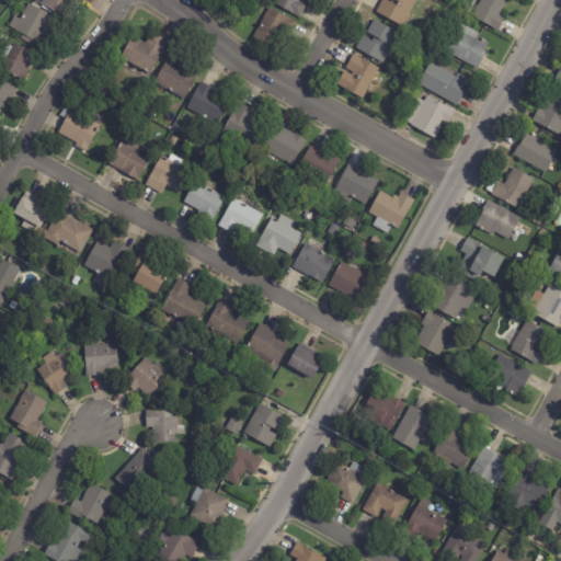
[(72,0),(64,16),(35,0),(72,0)]
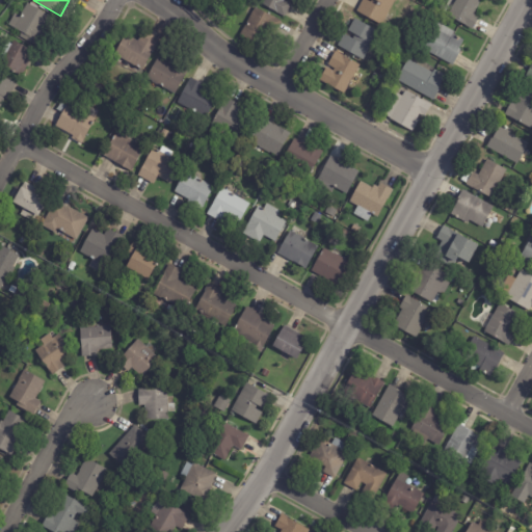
[(293,0),(292,2),(285,17),(261,4),(263,0),(293,0)]
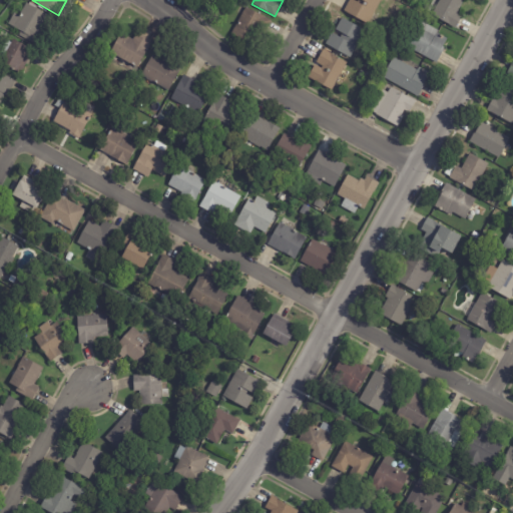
[(381,0),(374,14),(368,24),(344,11),(350,0),(353,0),(355,1),(355,0),(381,0)]
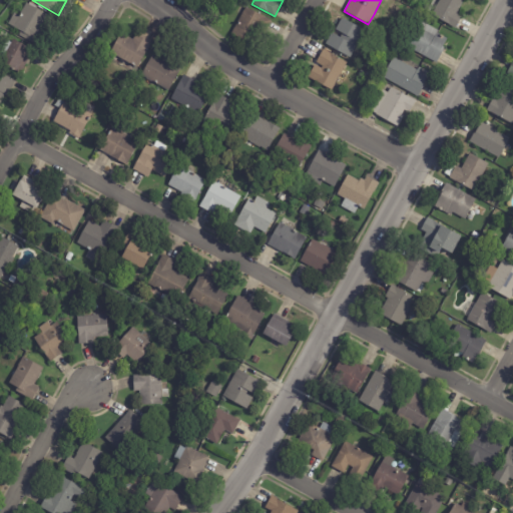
[(462,18),(457,28),(432,14),(440,0),(464,0),(457,14),(463,17),(462,18)]
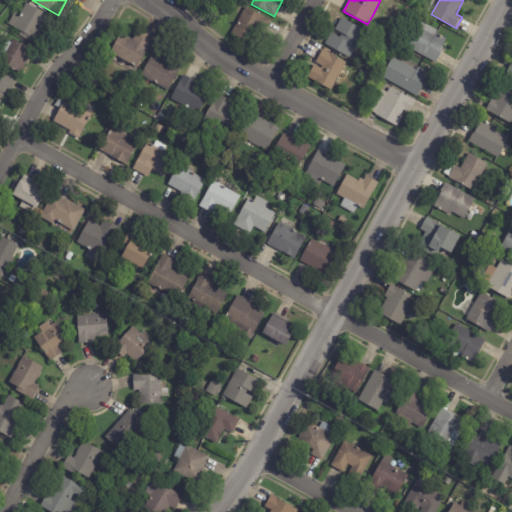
[(42,30),(38,39),(8,24),(14,14),(19,17),(20,16),(26,3),(47,14),(41,26),(44,28),(42,30)]
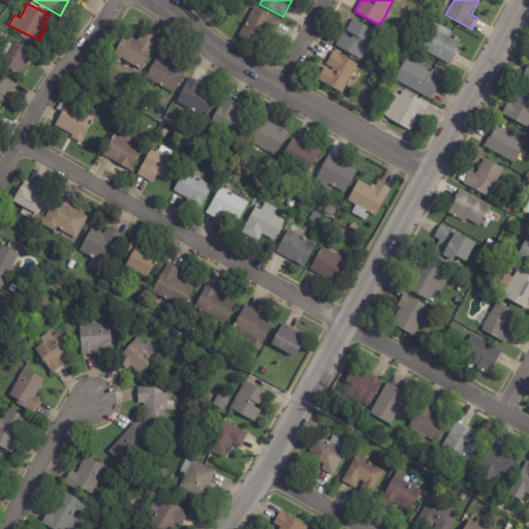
[(279,23),(273,35),(265,31),(257,45),(239,35),(254,7),(280,22),(279,23)]
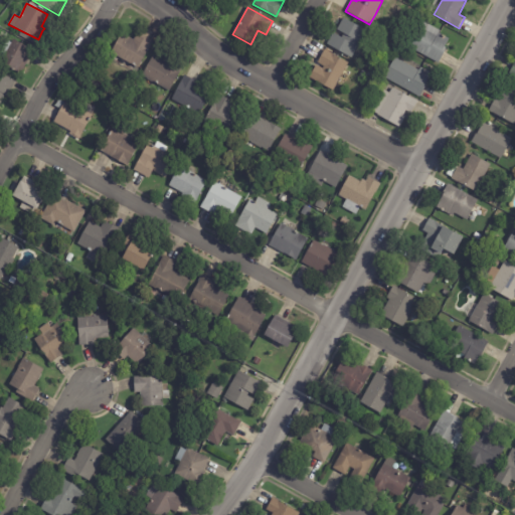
[(360,44),(352,58),(327,45),(334,33),(342,38),(345,34),(338,30),(344,18),(367,30),(360,44)]
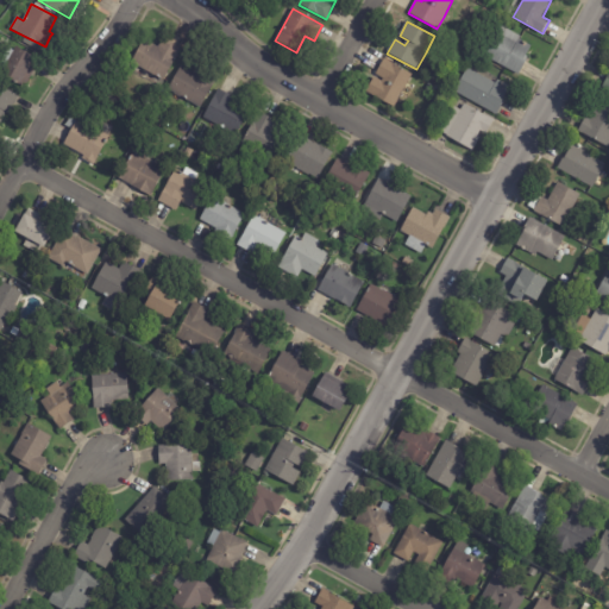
[(526,63),(519,75),(485,57),(502,27),(521,37),(519,41),(534,48),(526,63)]
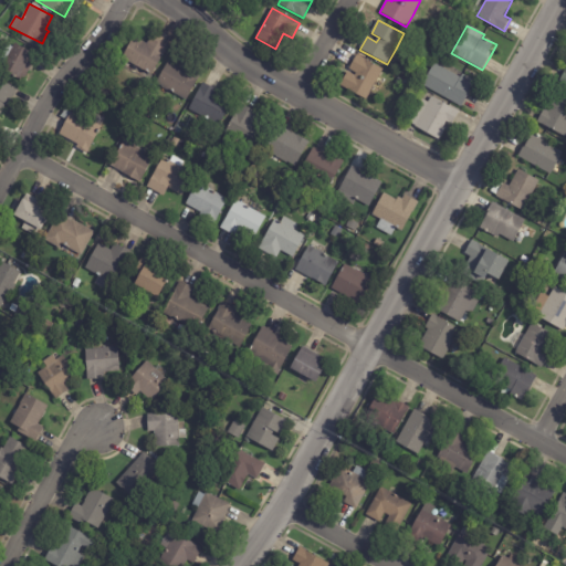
[(157,39),(168,46),(152,75),(122,58),(134,37),(146,44),(152,37),(157,39)]
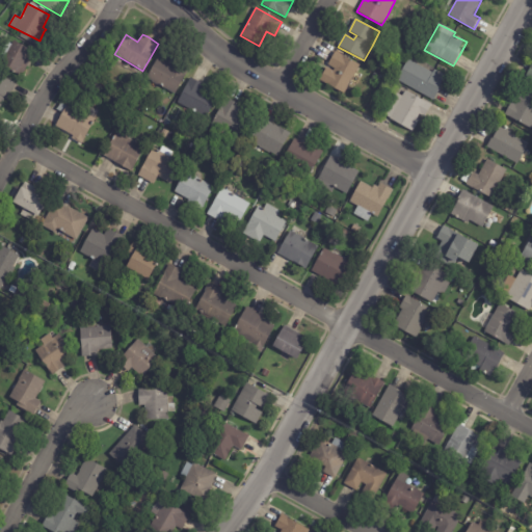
[(33,53),(21,76),(1,64),(14,41),(34,52),(33,53)]
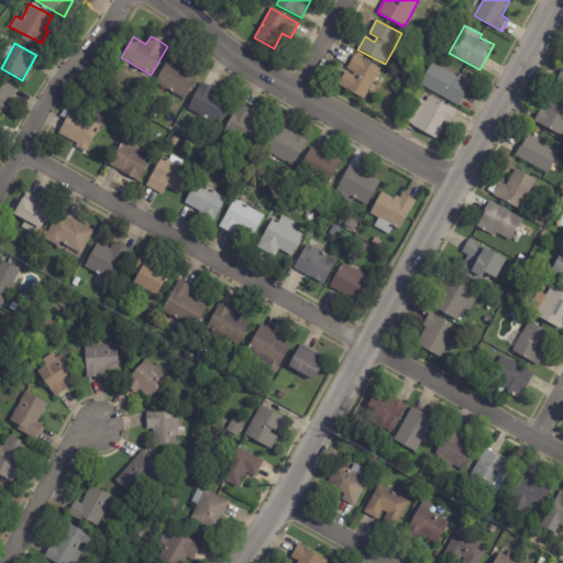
[(349,66),(355,55),(379,68),(362,99),(338,85),(349,66)]
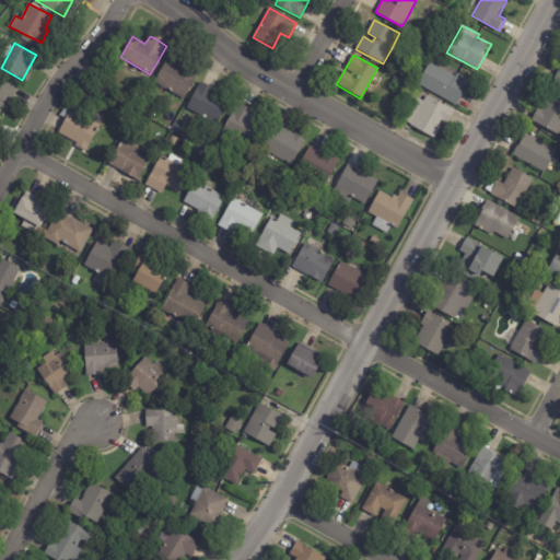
[(168,62),(182,70),(184,67),(198,74),(183,100),(153,83),(166,61),(168,62)]
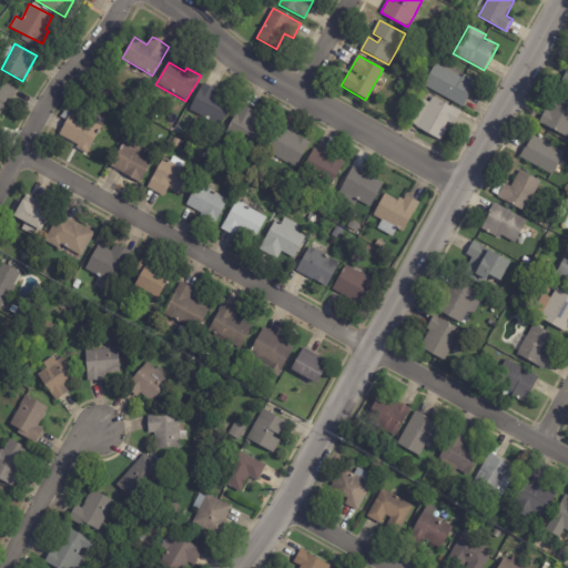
[(472,91),(463,108),(424,85),(435,63),(462,79),(464,74),(476,81),(470,91),(472,91)]
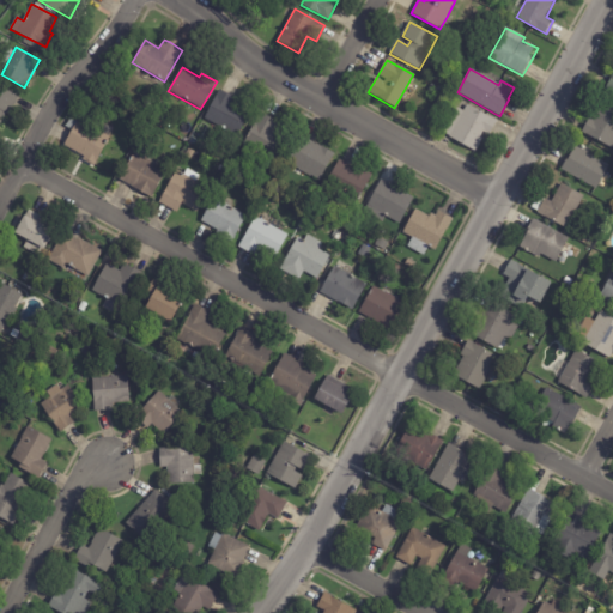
[(0,87),(18,96),(10,115),(6,113),(0,125),(0,87)]
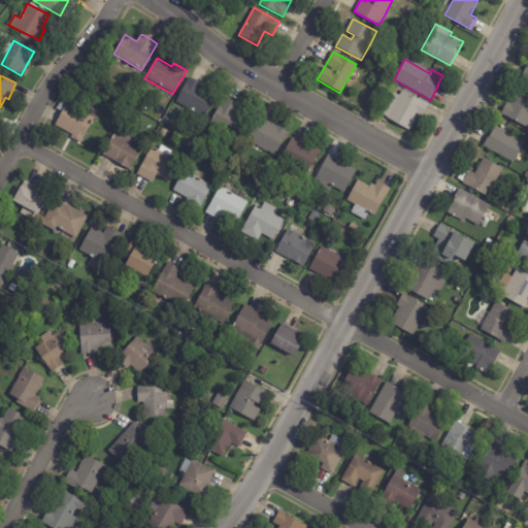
[(138,80),(133,90),(127,87),(133,77),(138,80)]
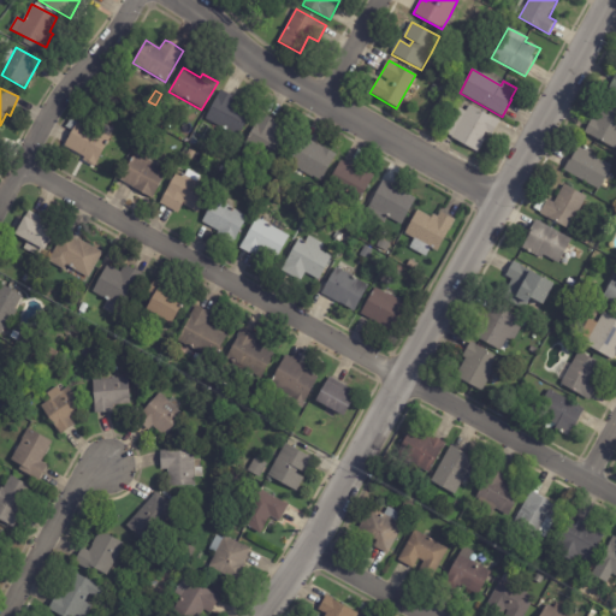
[(221,92),(235,98),(232,102),(250,113),(238,136),(206,119),(220,90),(221,92)]
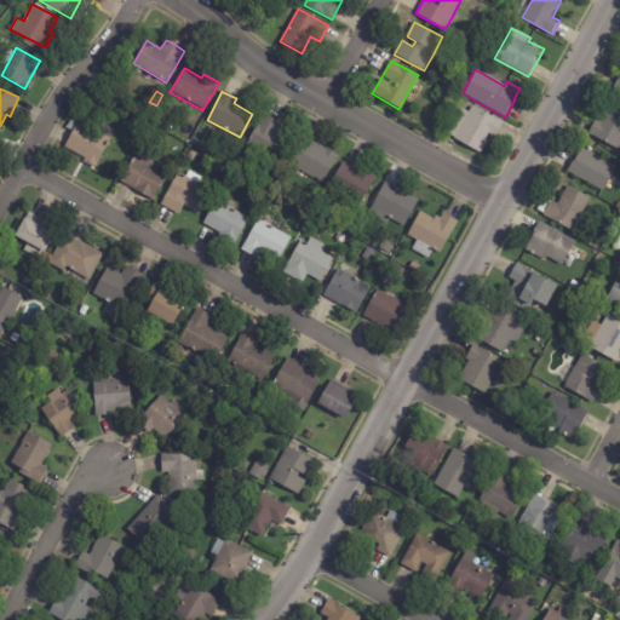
[(619,148),(619,150),(589,135),(596,119),(600,121),(609,103),(619,108),(619,148)]
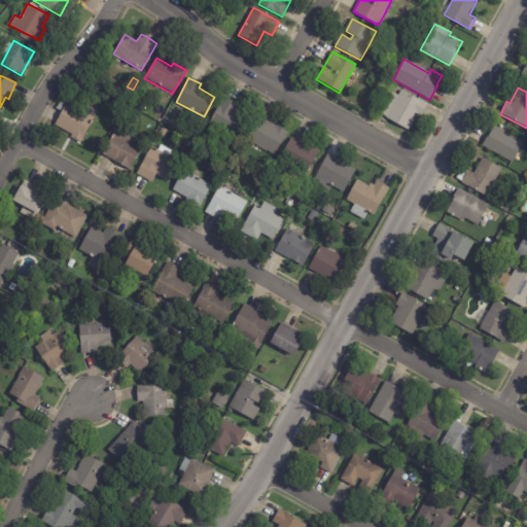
[(403,92),(427,104),(421,116),(420,116),(418,119),(416,118),(410,131),(381,114),(393,93),(398,96),(401,90),(403,92)]
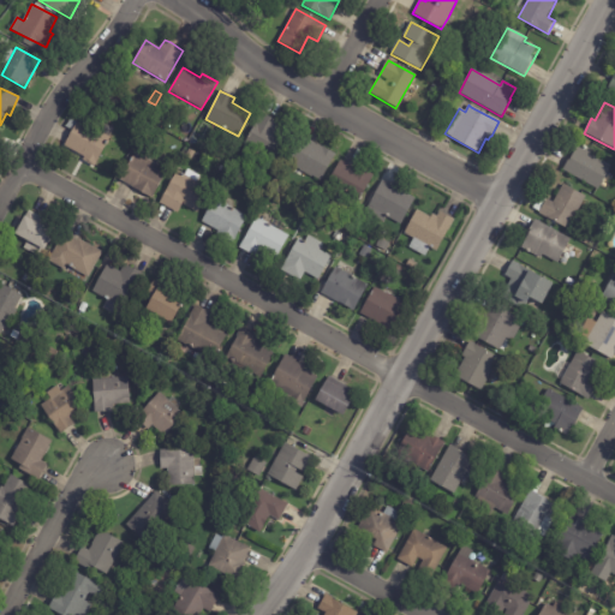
[(275,121),(279,123),(275,131),(288,138),(276,162),(244,147),(261,114),(275,121)]
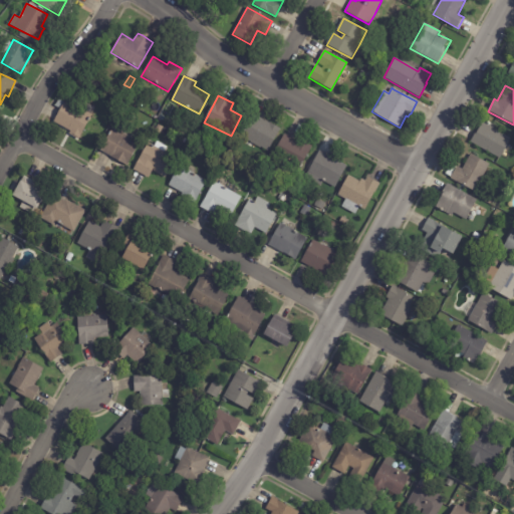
[(78,140),(68,135),(70,131),(54,122),(65,100),(91,113),(78,140)]
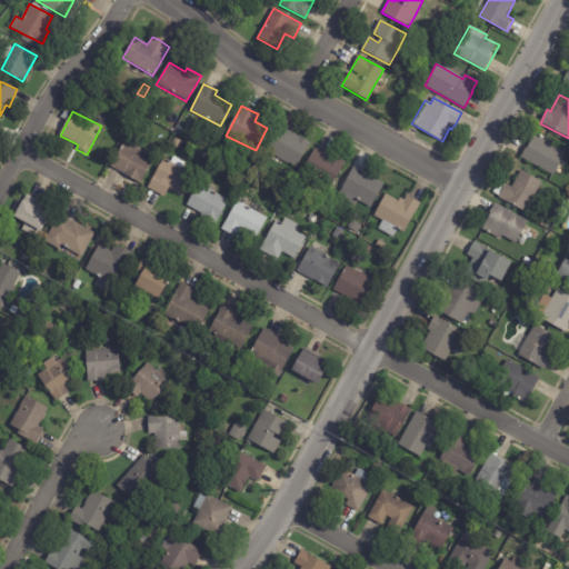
[(282,127),(310,142),(296,168),(266,151),(280,126),(282,127)]
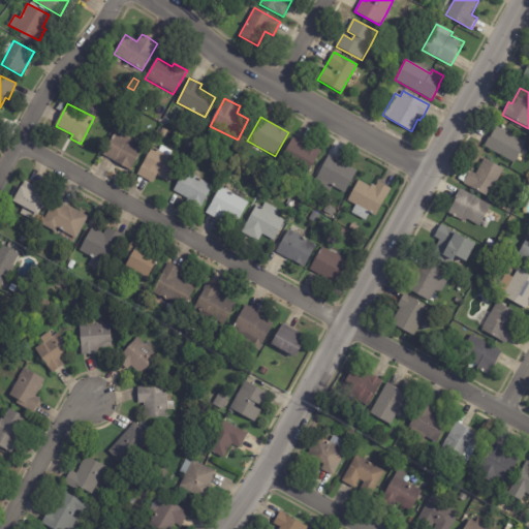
[(517,137),(526,143),(515,163),(486,147),(499,124),(509,129),(507,132),(517,137)]
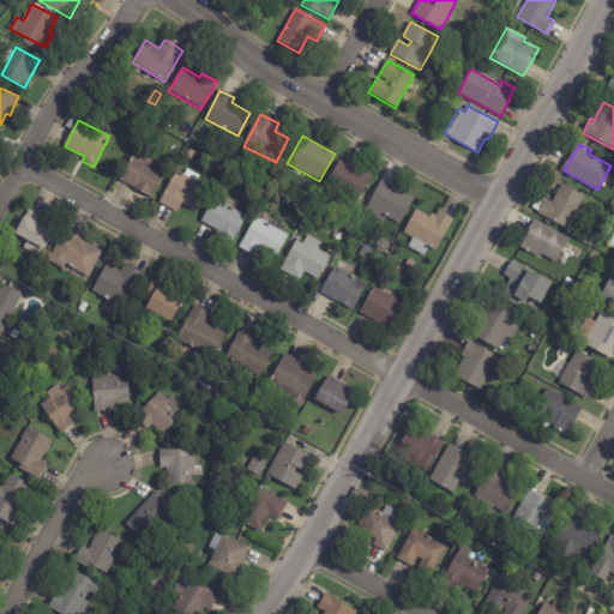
[(151,199),(136,191),(137,190),(120,180),(133,154),(166,170),(151,199)]
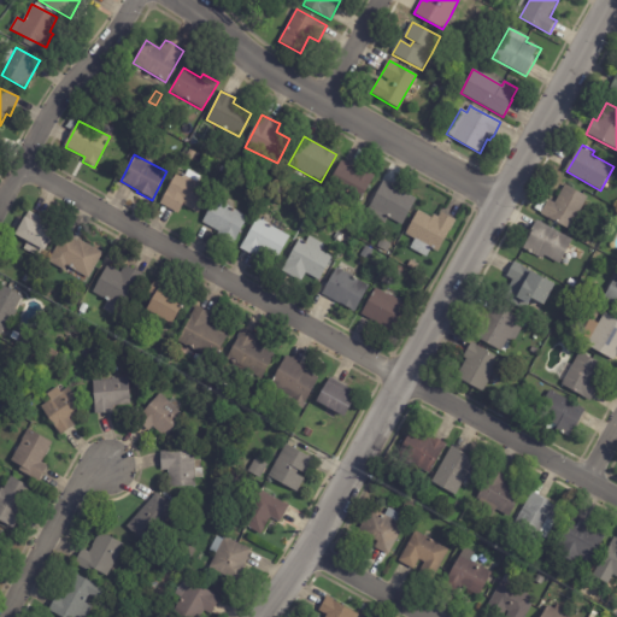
[(345,163),(357,170),(359,166),(375,176),(359,205),(327,187),(341,160),(345,163)]
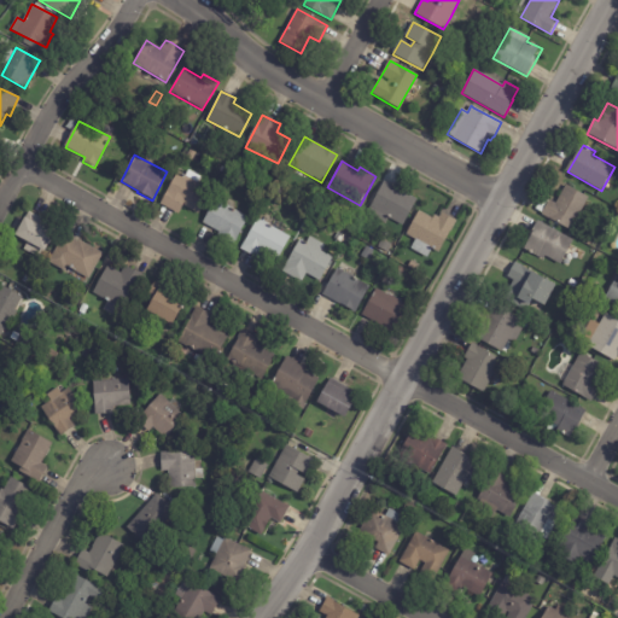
[(173,211),(159,204),(178,172),(186,176),(188,172),(200,178),(198,184),(210,190),(198,214),(182,207),(179,214),(173,211)]
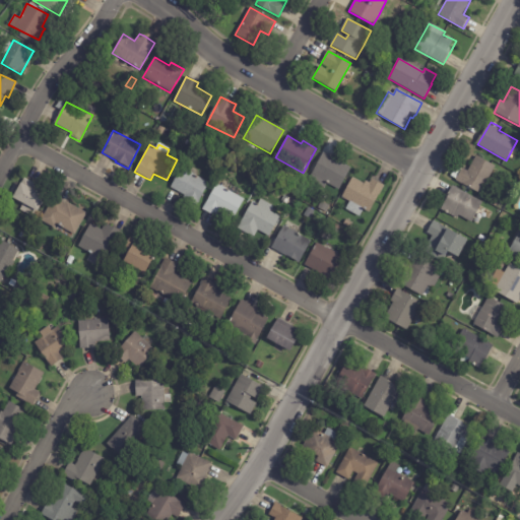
[(325,154),(354,170),(342,192),(321,181),(319,186),(308,181),(323,153),(325,154)]
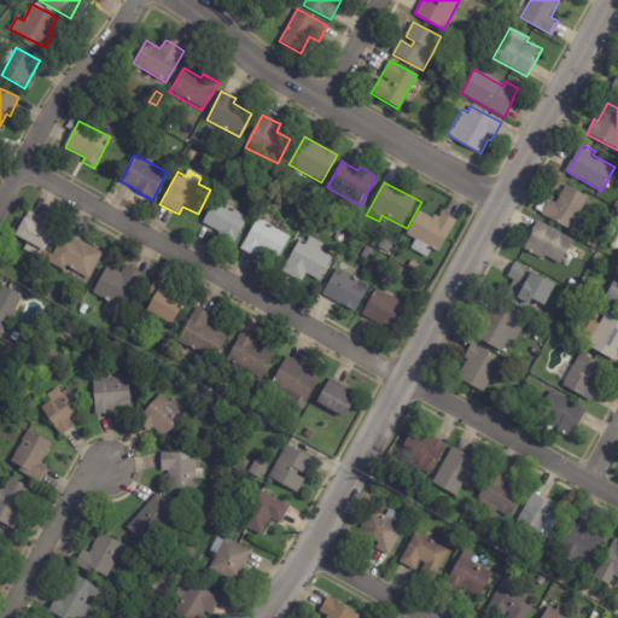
[(589,198),(588,200),(594,203),(587,215),(582,213),(571,231),(542,215),(542,214),(536,210),(542,198),(549,202),(549,200),(557,204),(566,186),(589,198)]
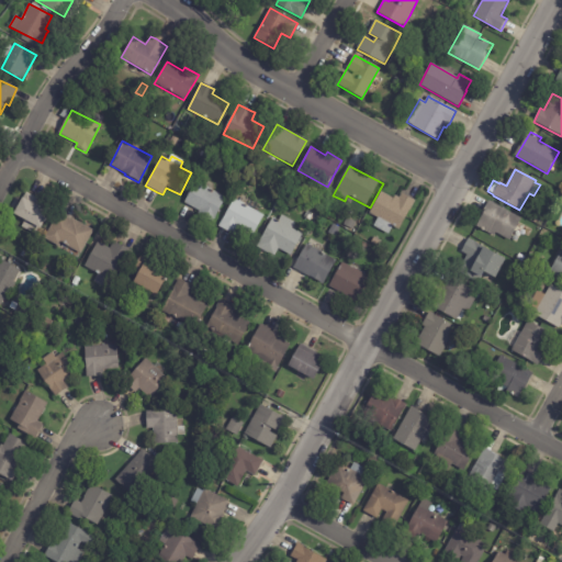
[(203,187),(225,199),(212,223),(198,214),(200,211),(184,203),(195,182),(203,187)]
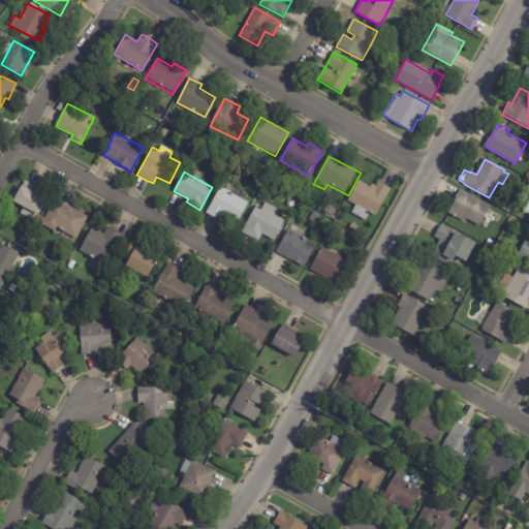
[(521,181),(518,188),(511,185),(515,178),(521,181)]
